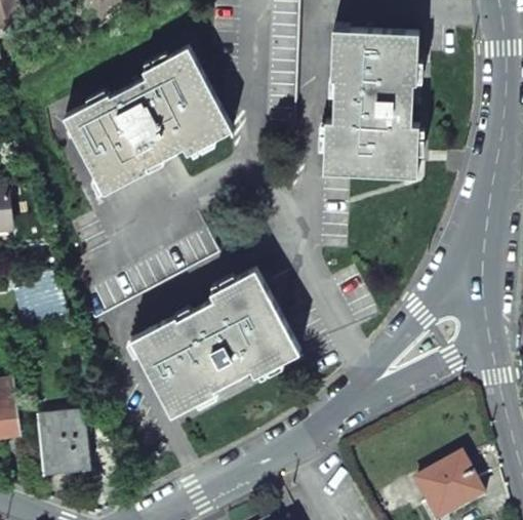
[(0,37),(25,30),(13,0),(0,0),(0,37)]
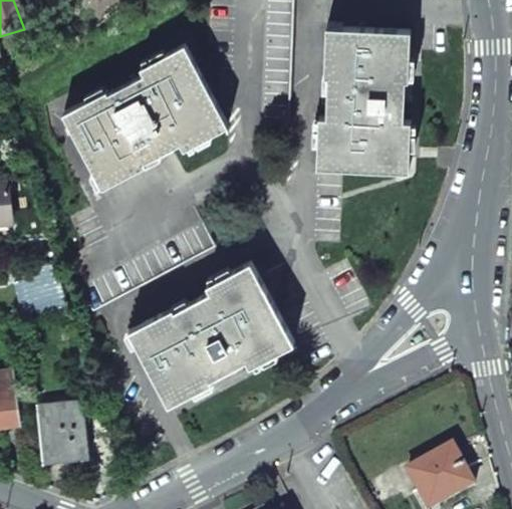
[(409,34),(325,31),(323,66),(334,66),(333,109),(326,109),(325,122),(318,121),(316,171),(408,174),(409,124),(402,124),(404,83),(408,84),(409,34)]
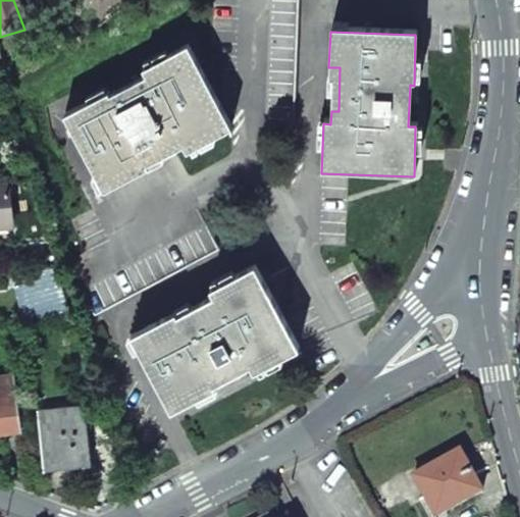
[(107,96),(63,120),(103,195),(134,177),(128,168),(167,148),(170,154),(176,151),(182,148),(186,155),(230,131),(186,49),(142,73),(145,80),(108,99),(107,96)]
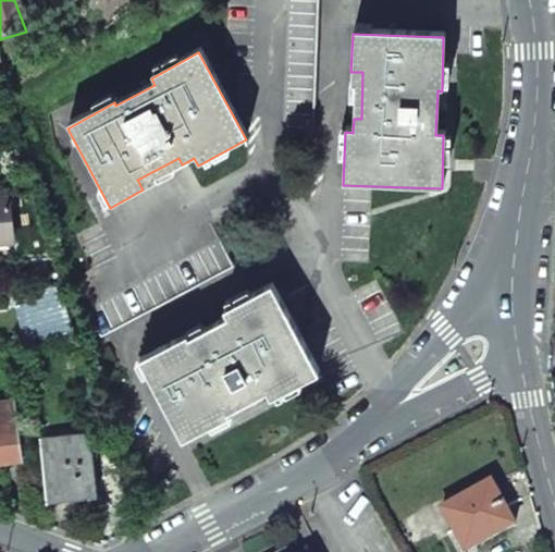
[(5,203),(0,204),(0,245),(11,244),(5,203)]
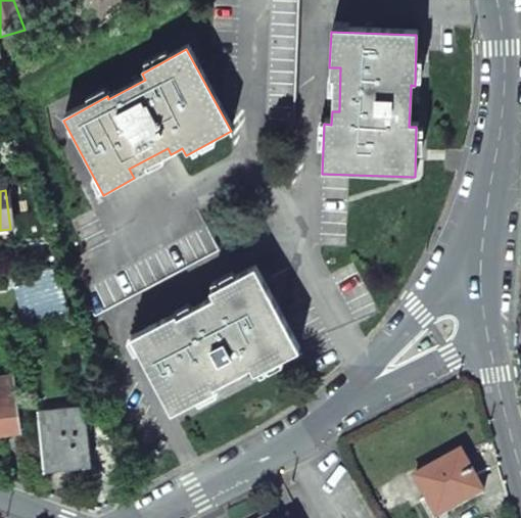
[(161,324),(130,341),(171,416),(215,393),(212,389),(230,380),(249,369),(252,376),(297,352),(253,271),(209,294),(214,300),(202,307),(205,313),(166,333),(161,324)]
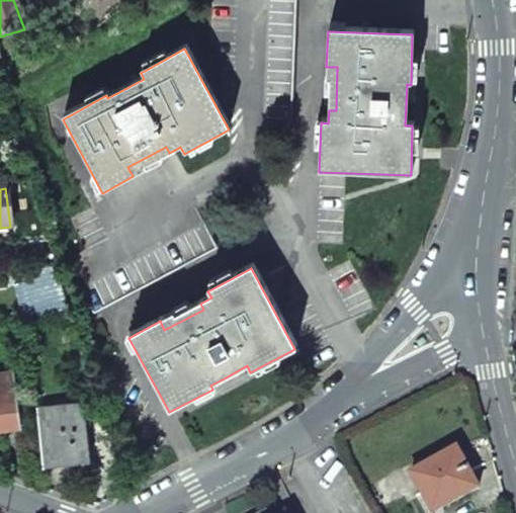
[(10,376),(0,378),(0,434),(17,431),(10,376)]
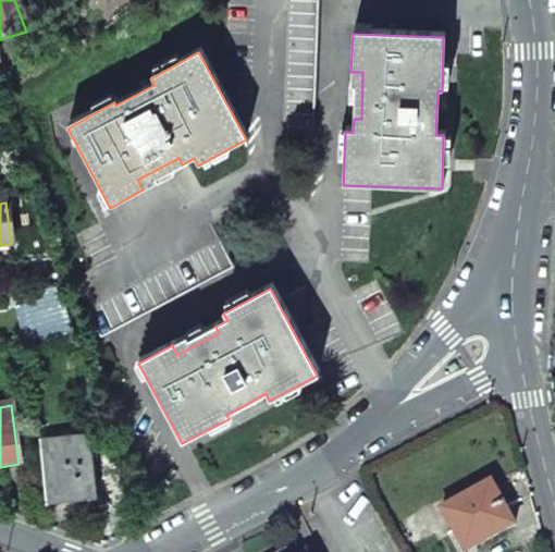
[(86,439),(37,444),(44,498),(65,495),(66,504),(69,507),(72,508),(73,510),(84,507),(94,506),(86,439)]
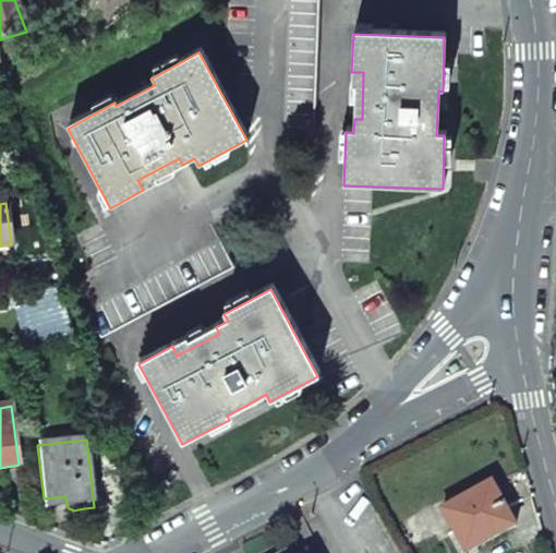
[(488,490),(439,517),(449,538),(445,541),(450,552),(478,552),(511,532),(500,512),(488,490)]
